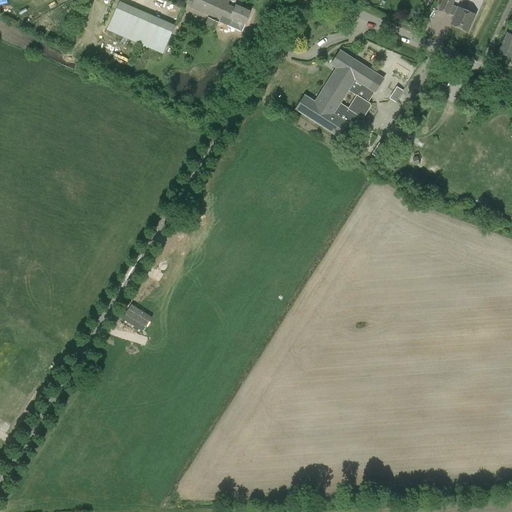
[(229,25),(232,18),(231,17),(236,5),(225,0),(194,0),(191,8),(229,25)]
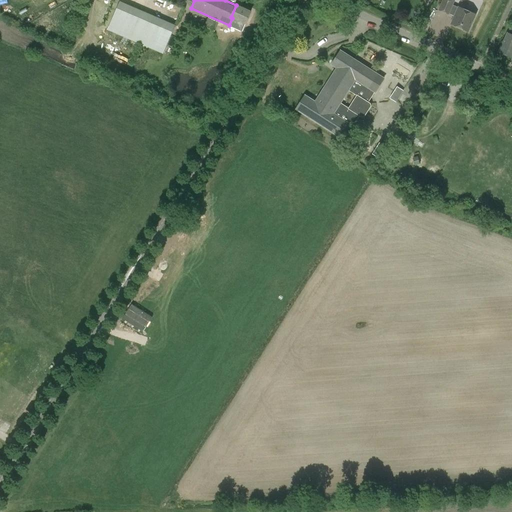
[(468,31),(475,15),(453,5),(455,1),(453,0),(442,0),(438,10),(449,15),(449,14),(455,17),(452,24),(468,31)]
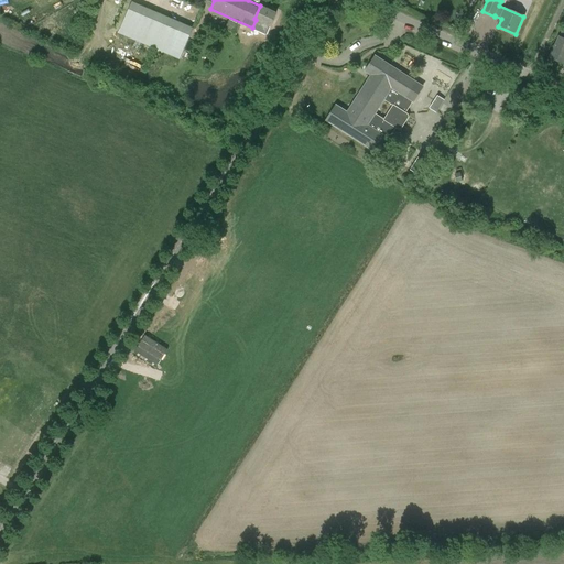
[(192,30),(131,3),(118,34),(179,61),(192,30)]
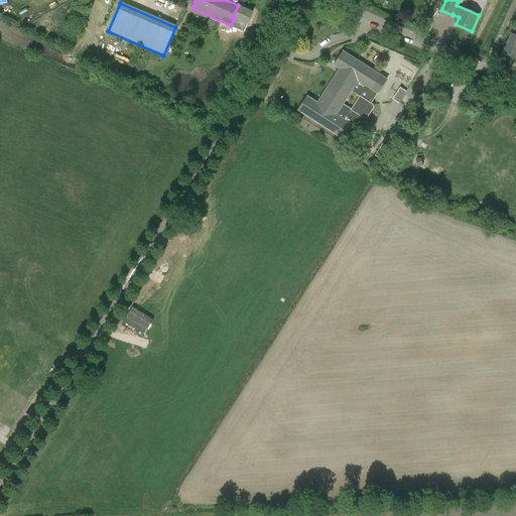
[(233,17),(234,18),(247,24),(253,12),(239,5),(238,5),(233,17)]
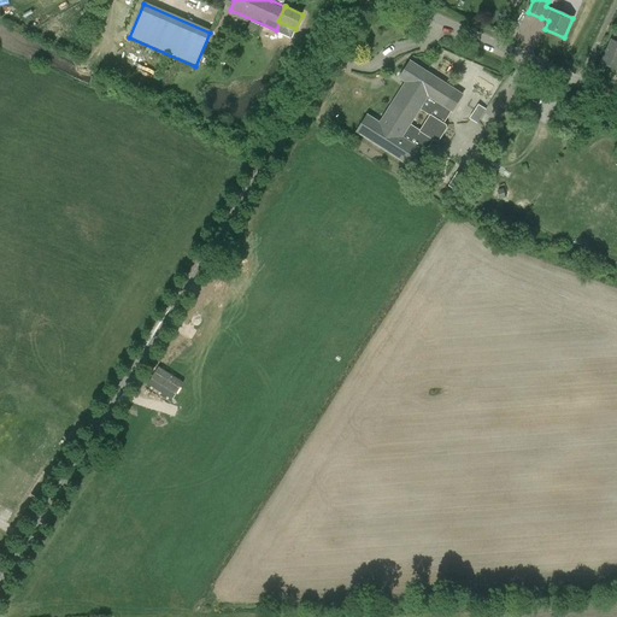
[(247,31),(260,37),(265,25),(252,21),(247,31)]
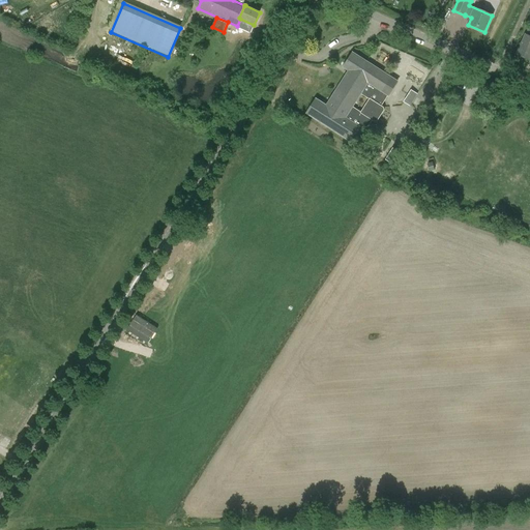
[(529,58),(529,36),(526,34),(518,54),(529,58)]
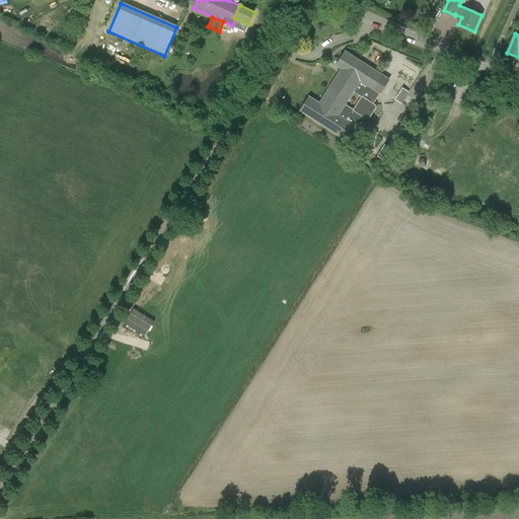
[(369,119),(376,107),(376,104),(373,103),(379,93),(381,94),(389,80),(346,52),(337,66),(342,69),(319,103),(309,97),(300,112),(343,138),(350,143),(359,128),(358,127),(365,117),(367,119),(369,119)]
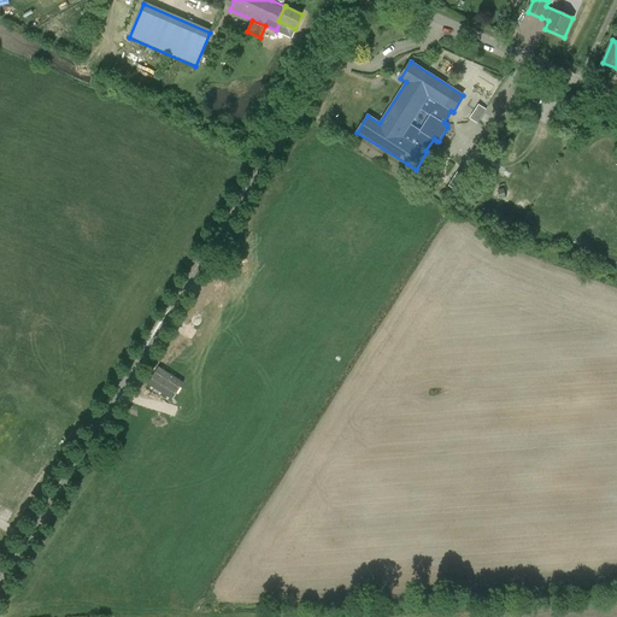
[(477,123),(486,110),(479,105),(470,118),(477,123)]
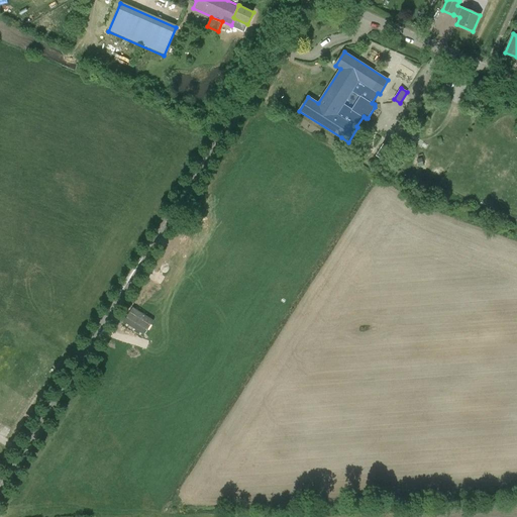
[(384,143),(376,156),(383,160),(390,147),(384,143)]
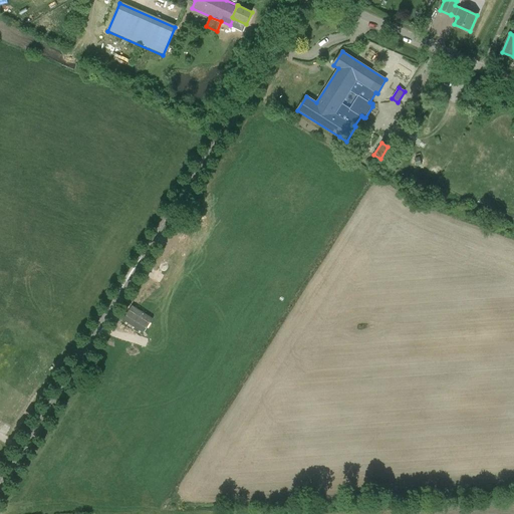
[(212,273),(205,269),(202,274),(209,278),(212,273)]
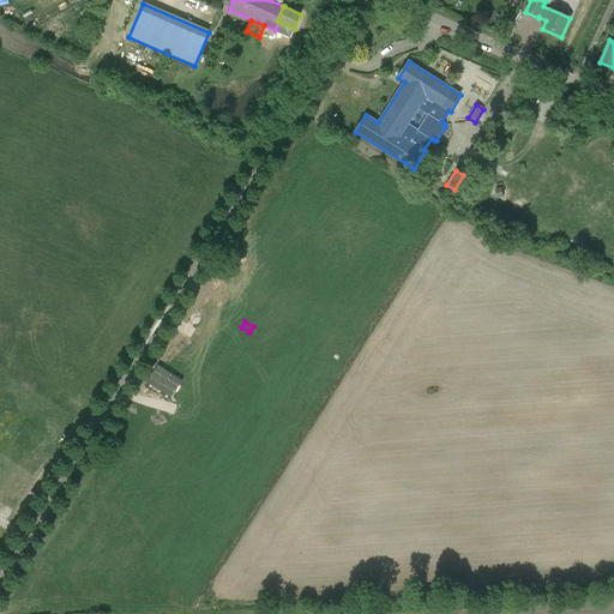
[(158,365),(146,383),(172,398),(182,380),(158,365)]
